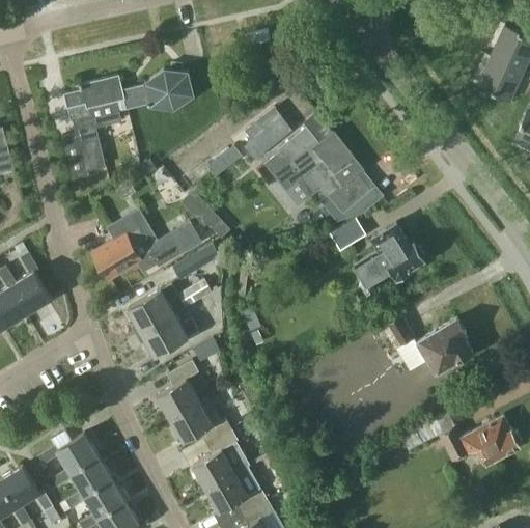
[(529,38),(505,27),(492,57),(525,72),(529,59),(529,38)]
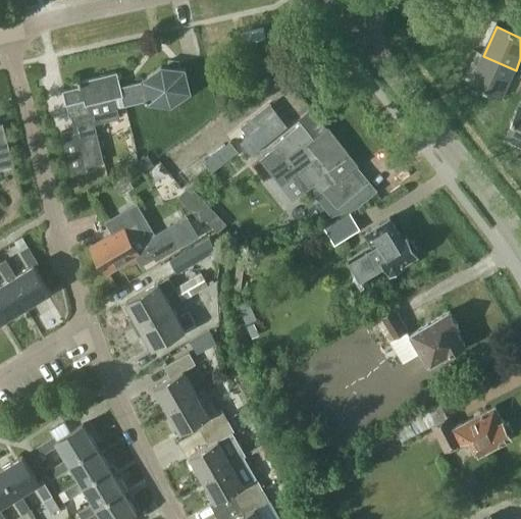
[(516,70),(483,56),(470,86),(503,100),(516,70)]
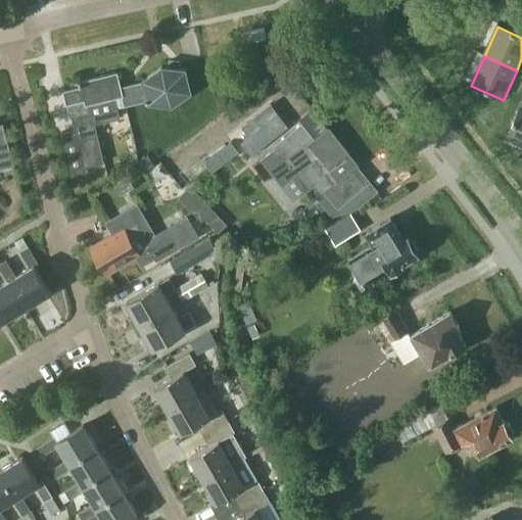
[(144,83),(122,89),(124,98),(123,98),(126,108),(149,102),(149,104),(172,106),(172,107),(173,107),(173,106),(191,94),(192,93),(191,93),(186,72),(187,72),(186,71),(185,71),(180,71),(180,63),(171,62),(169,69),(163,68),(163,67),(162,68),(145,81),(144,81),(143,82),(144,82),(144,83)]
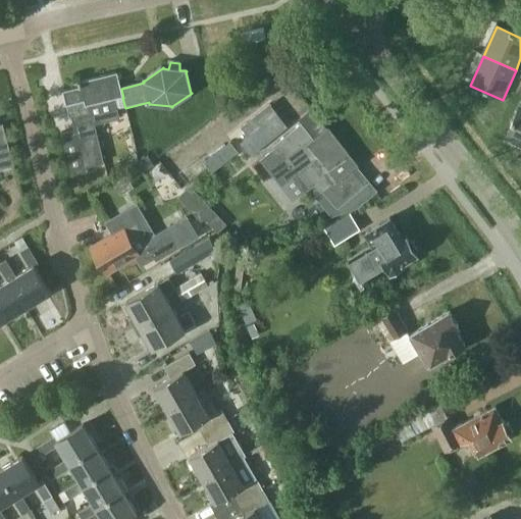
[(117,110),(125,108),(122,98),(123,98),(121,89),(118,74),(82,83),(79,83),(81,89),(64,93),(67,107),(70,106),(73,119),(72,119),(75,132),(61,135),(71,177),(88,173),(87,168),(104,164),(95,127),(120,120),(117,110)]
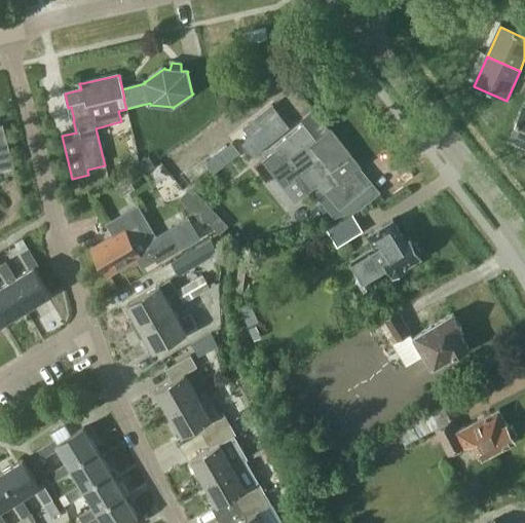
[(510,141),(524,148),(524,109),(510,141)]
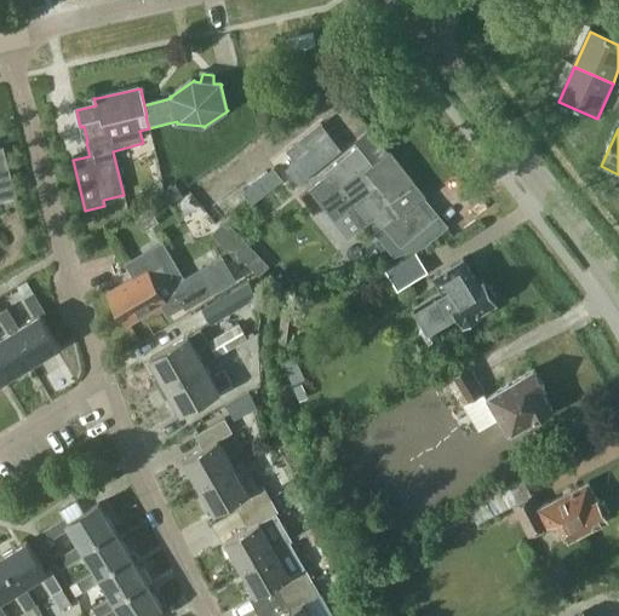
[(359,148),(326,174),(327,177),(309,191),(336,224),(353,209),(373,235),(383,228),(402,249),(435,222),(418,201),(423,197),(390,157),(376,170),(359,148)]
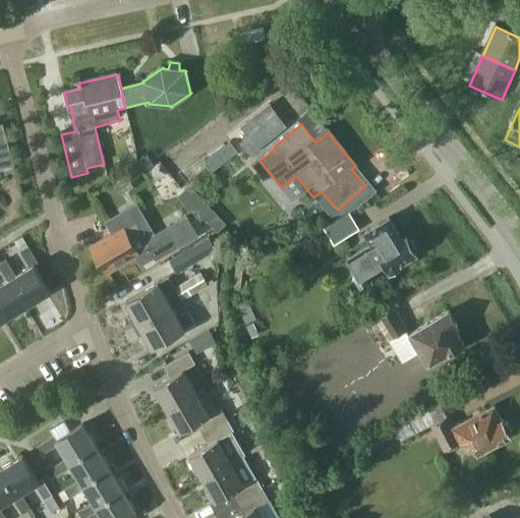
[(0,125),(0,170),(14,167),(3,125),(0,125)]
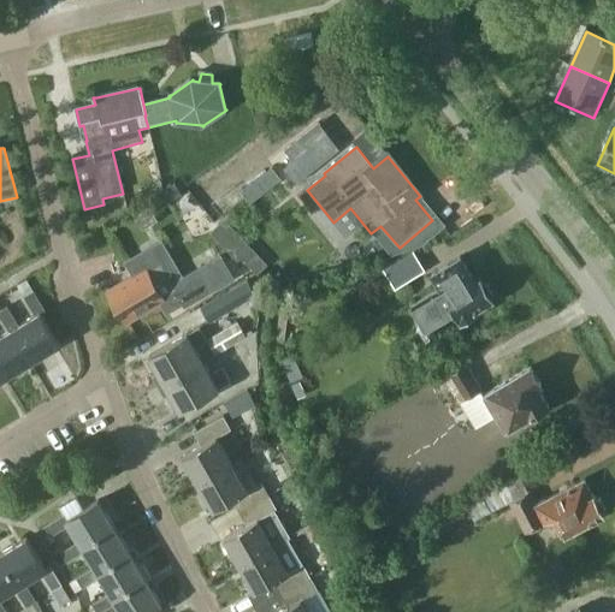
[(182,196),(176,185),(171,178),(148,191),(159,209),(182,196)]
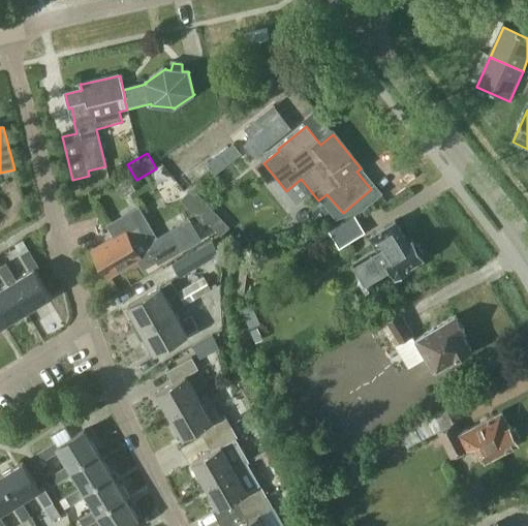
[(114,184),(123,199),(136,192),(127,177),(114,184)]
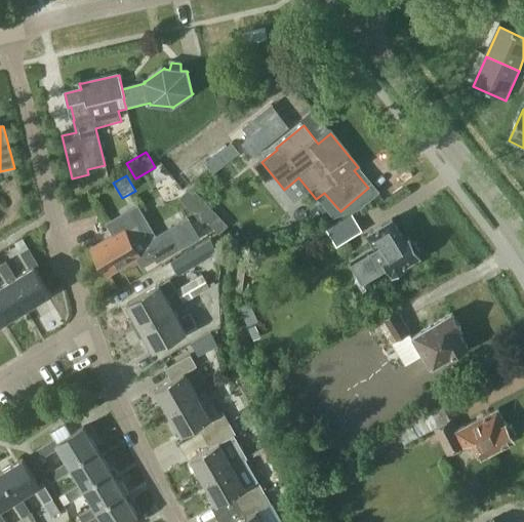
[(146,199),(167,192),(161,175),(139,184),(146,199)]
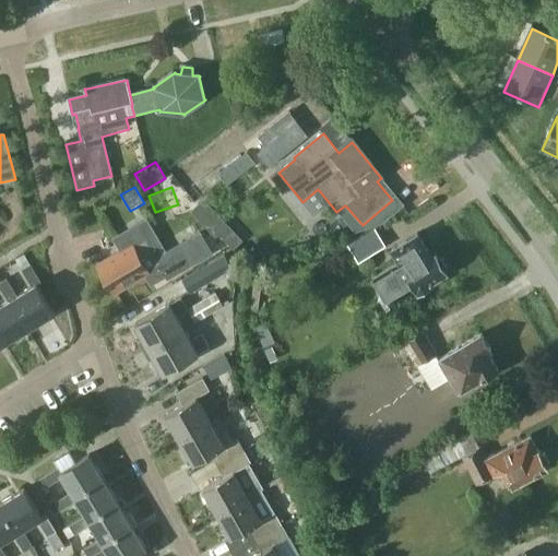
[(192,214),(217,239),(227,229),(202,204),(192,214)]
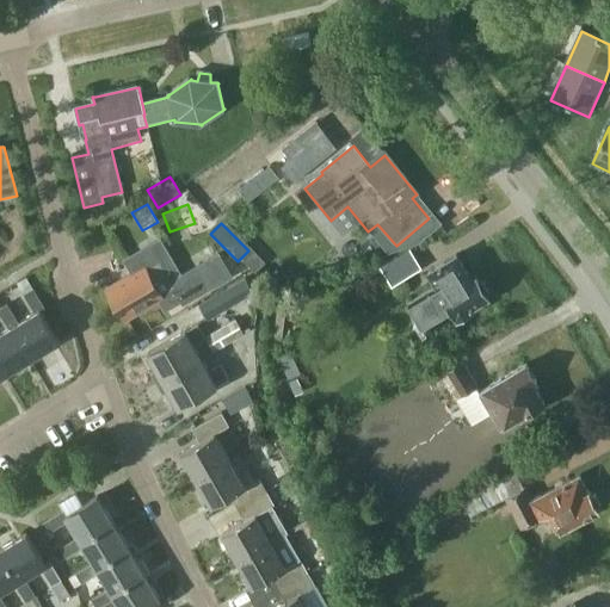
[(383,270),(394,289),(423,271),(412,252),(383,270)]
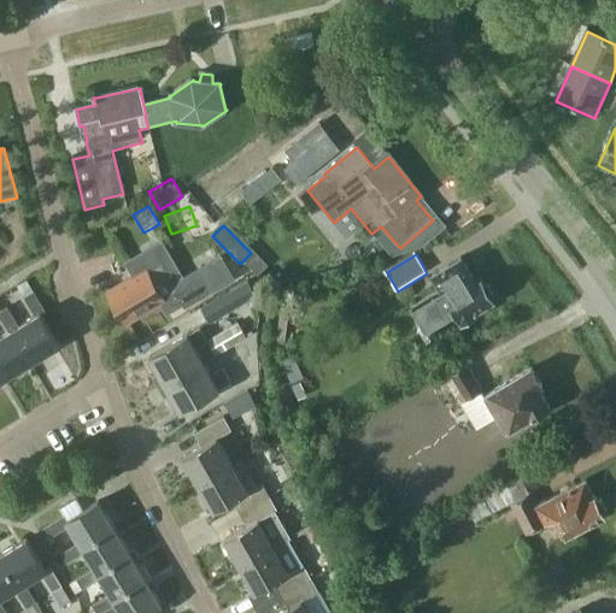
[(110,295),(127,324),(164,302),(172,314),(187,306),(158,255),(130,271),(135,280),(132,282),(110,295)]
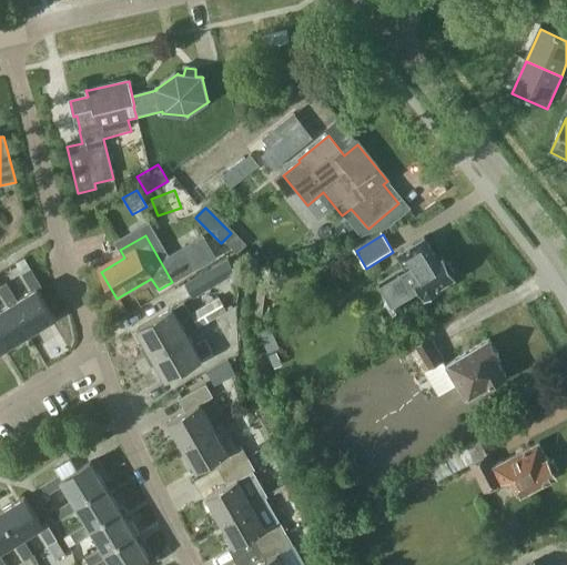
[(455,272),(451,263),(449,263),(445,263),(444,260),(439,263),(425,239),(398,255),(406,268),(381,283),(395,306),(421,291),(426,300),(439,291),(438,289),(455,279),(453,276),(455,272)]
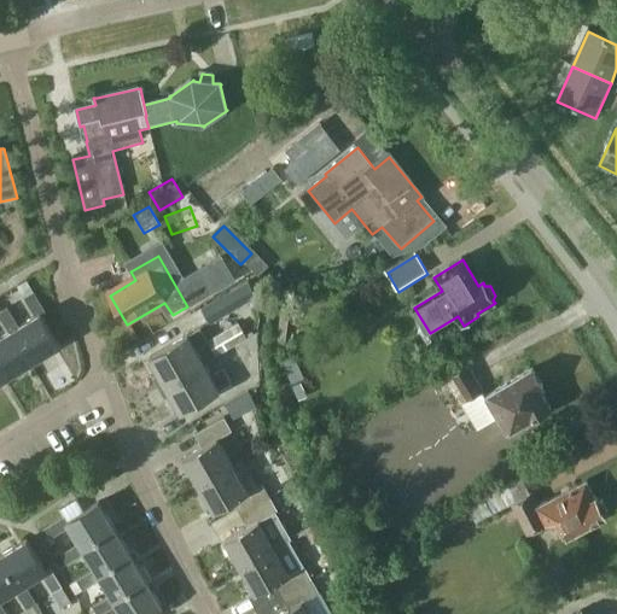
[(231,288),(245,278),(237,267),(222,278),(231,288)]
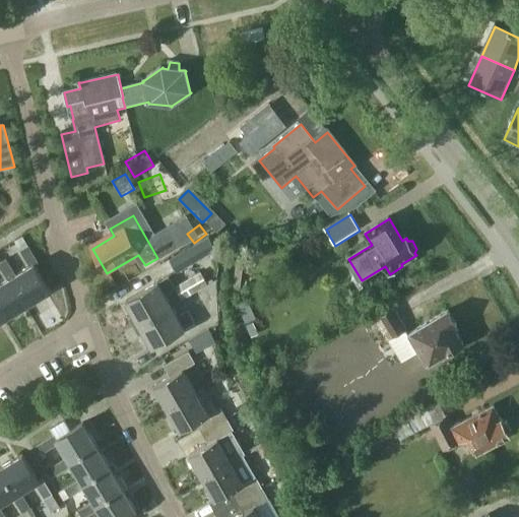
[(23,239),(15,244),(19,251),(20,253),(28,248),(23,239)]
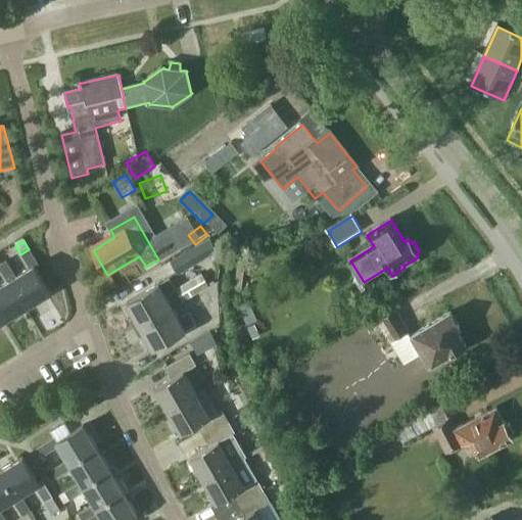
[(170,263),(178,277),(219,253),(210,240),(170,263)]
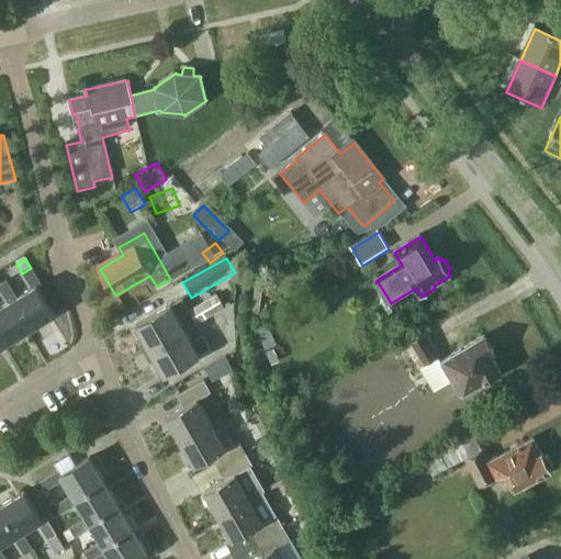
[(33,290),(18,300),(13,302),(31,331),(55,316),(37,288),(42,286),(31,268),(22,274),(33,290)]
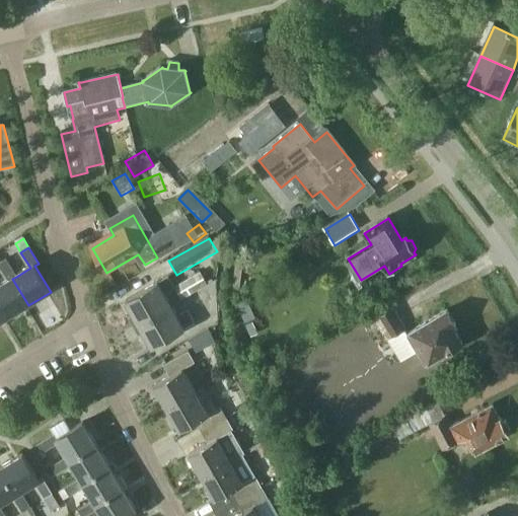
[(0,307),(7,318),(28,305),(12,279),(16,277),(6,261),(3,263),(0,265),(0,268),(8,281),(0,286),(0,307)]
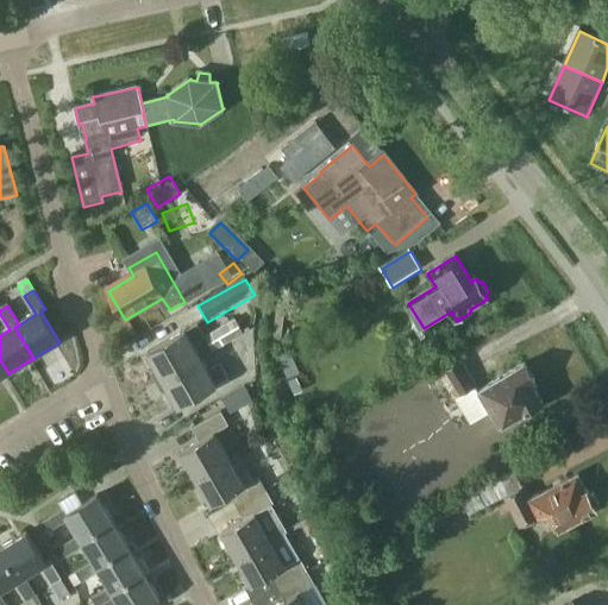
[(234,308),(207,326),(212,334),(240,317),(234,308)]
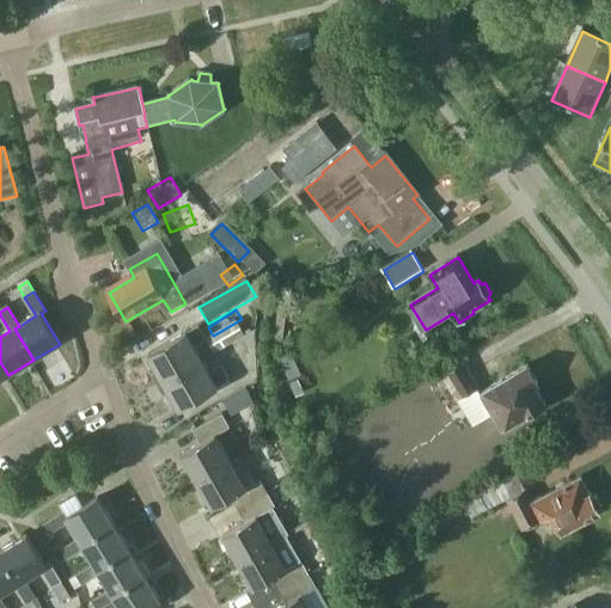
[(236,323),(207,341),(215,355),(244,337),(236,323)]
